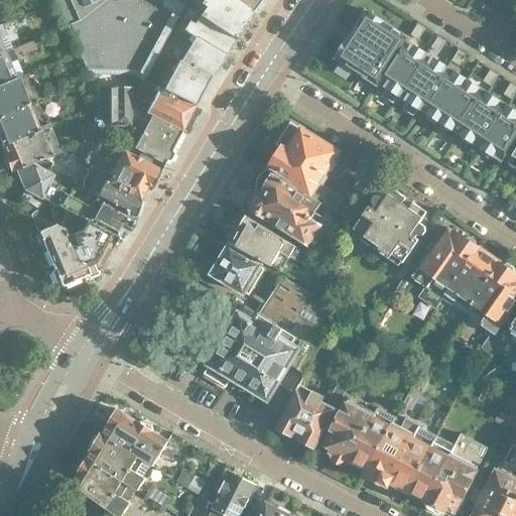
[(54,0),(68,28),(79,21),(105,0),(54,0)]
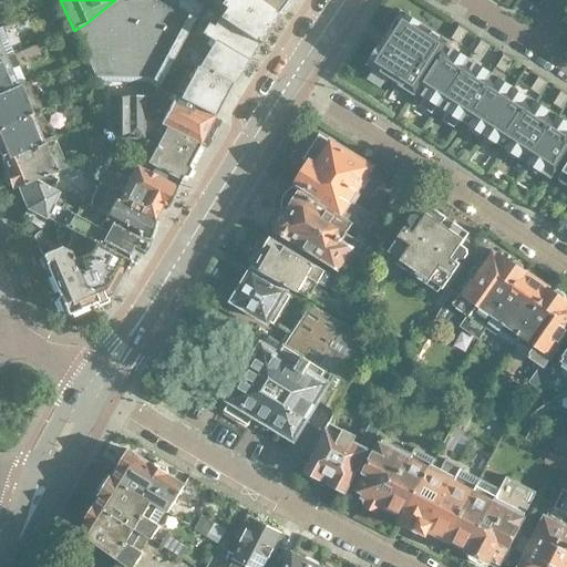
[(115,0),(86,23),(74,31),(96,82),(136,83),(147,83),(151,85),(153,86),(191,17),(178,9),(177,0),(115,0)]
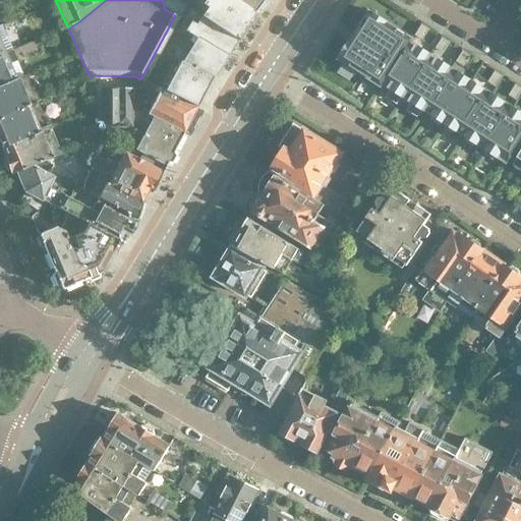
[(235,0),(183,0),(175,13),(180,16),(174,25),(219,52),(226,56),(236,39),(237,39),(254,12),(235,0)]
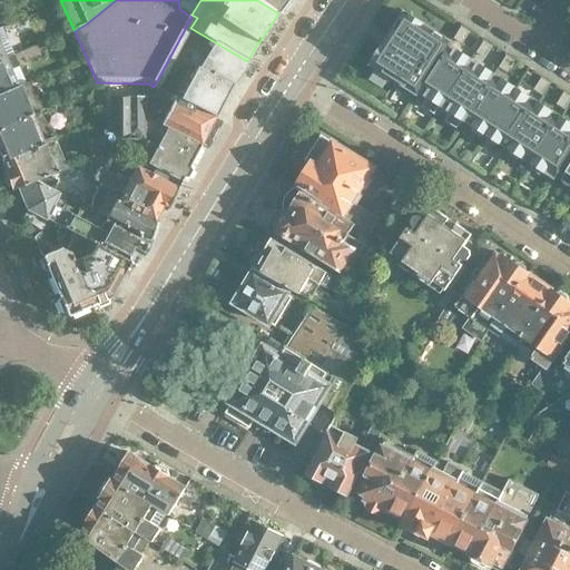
[(257,0),(278,13),(287,0),(257,0)]
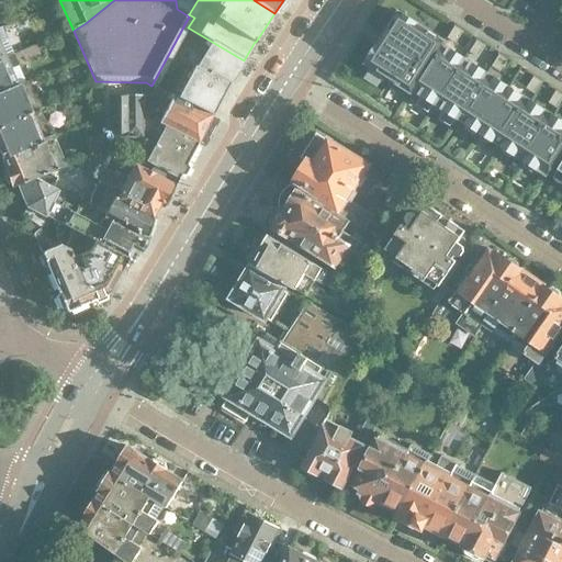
[(44,12),(49,24),(59,20),(55,8),(44,12)]
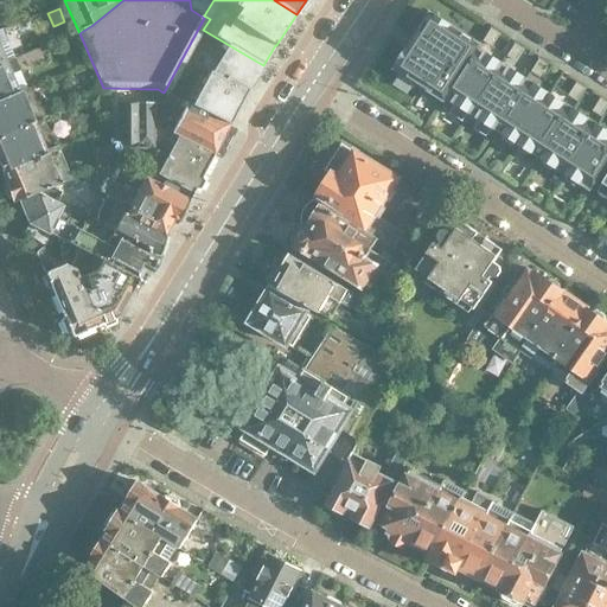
[(479,44),(430,13),(428,16),(425,12),(417,12),(410,24),(413,30),(417,33),(413,40),(461,72),(479,44)]
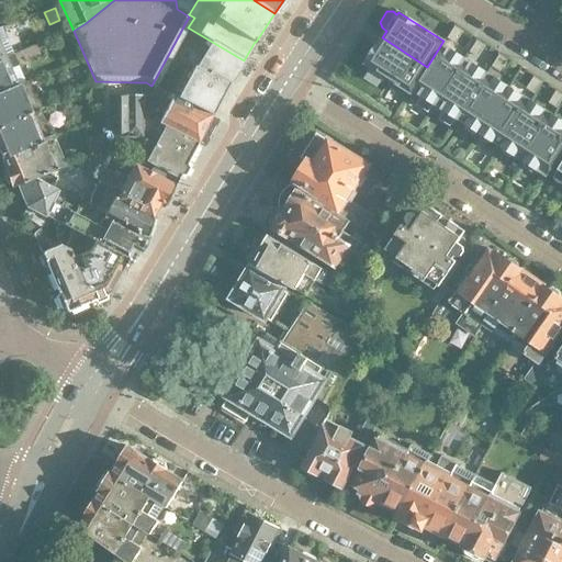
[(0,58),(13,54),(7,37),(2,26),(0,26),(0,58)]
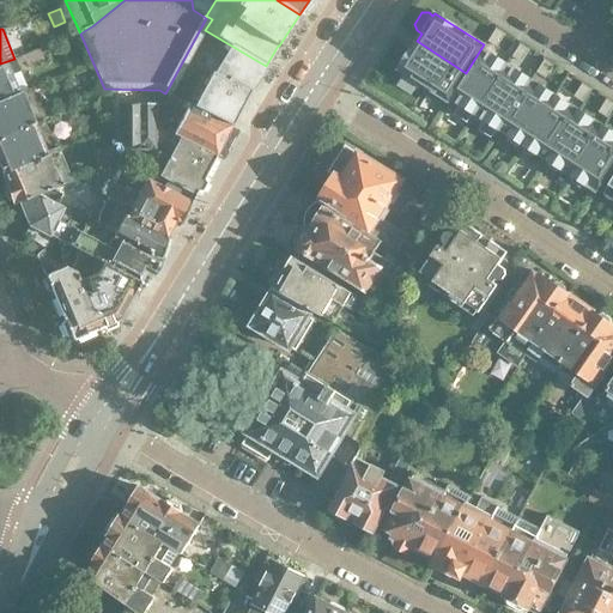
[(504,35),(496,29),(489,41),(497,47),(504,35)]
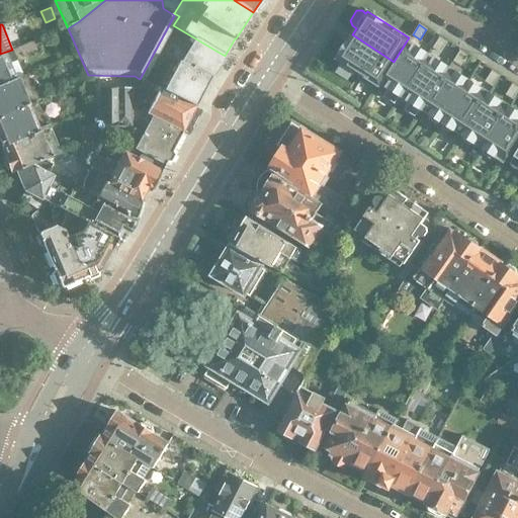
[(159,51),(180,62),(190,68),(192,65),(211,76),(216,70),(210,64),(213,58),(218,52),(173,25),(159,51)]
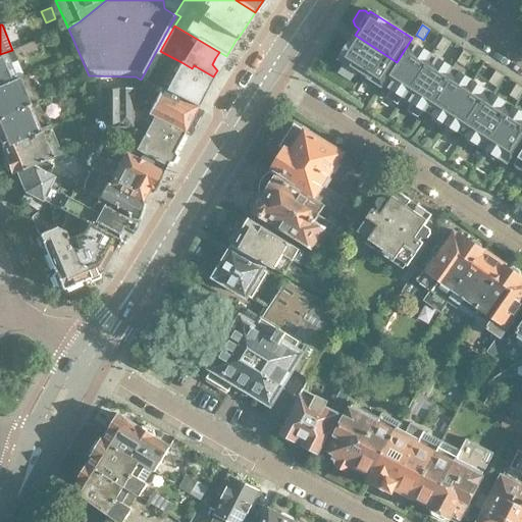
[(397,62),(355,35),(340,59),(344,62),(342,66),(341,71),(352,77),(356,75),(359,71),(381,86),(397,62)]
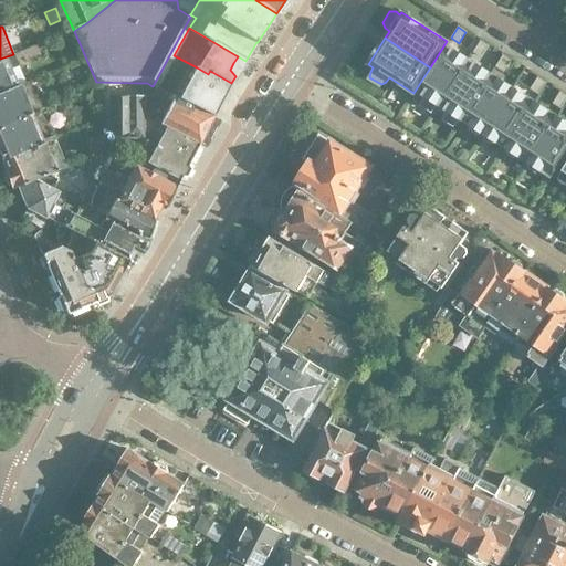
[(438,105),(467,59),(452,50),(451,51),(446,46),(448,42),(447,41),(430,67),(413,93),(415,94),(418,90),(423,94),(422,95),(425,96),(437,104),(438,105)]
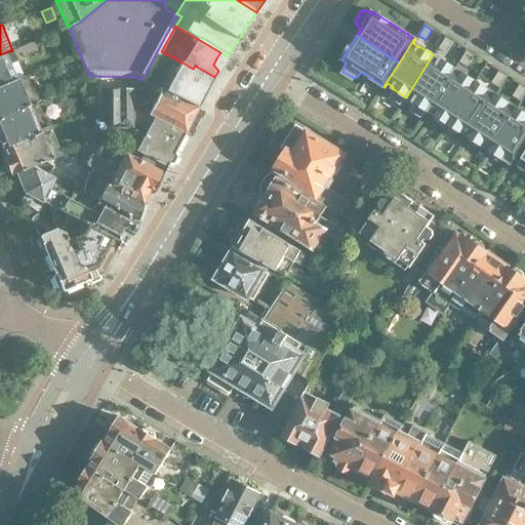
[(445,38),(439,48),(446,52),(452,42),(445,38)]
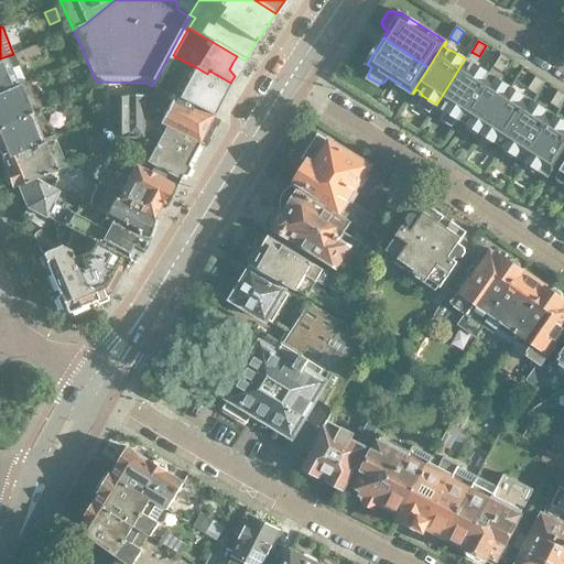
[(36,45),(21,52),(24,60),(40,53),(36,45)]
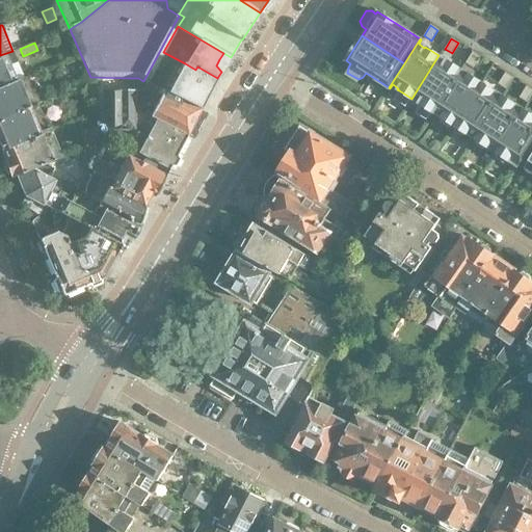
[(12,51),(0,55),(0,86),(18,79),(24,77),(17,61),(12,51)]
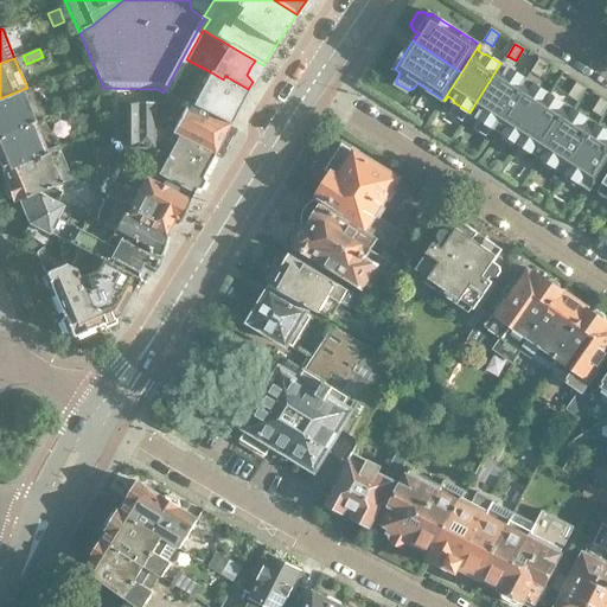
[(168,93),(191,104),(190,106),(229,125),(232,117),(231,116),(242,95),(244,96),(248,89),(225,76),(223,80),(211,72),(186,59),(168,93)]
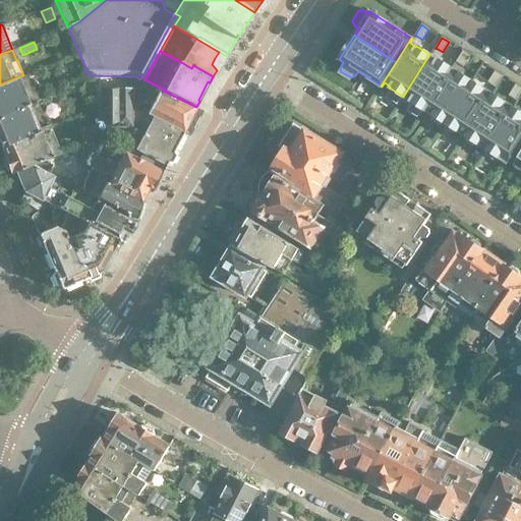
[(469,55),(463,51),(456,61),(463,65),(469,55)]
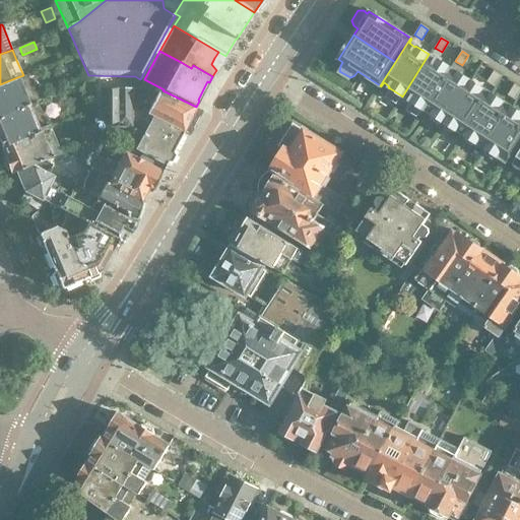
[(423,110),(450,67),(436,59),(436,60),(430,56),(431,55),(429,54),(402,96),(403,96),(404,95),(409,100),(409,101),(410,102),(421,109),(423,110)]
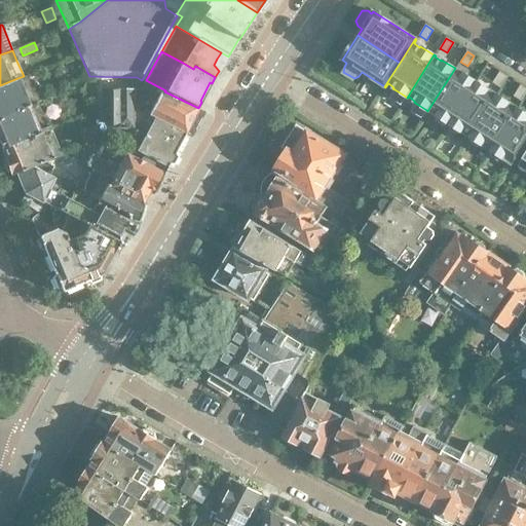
[(448,124),(476,81),(461,73),(461,74),(455,70),(456,69),(455,68),(427,111),(428,111),(429,110),(436,114),(435,115),(436,116),(436,121),(444,126),(448,123),(448,124)]
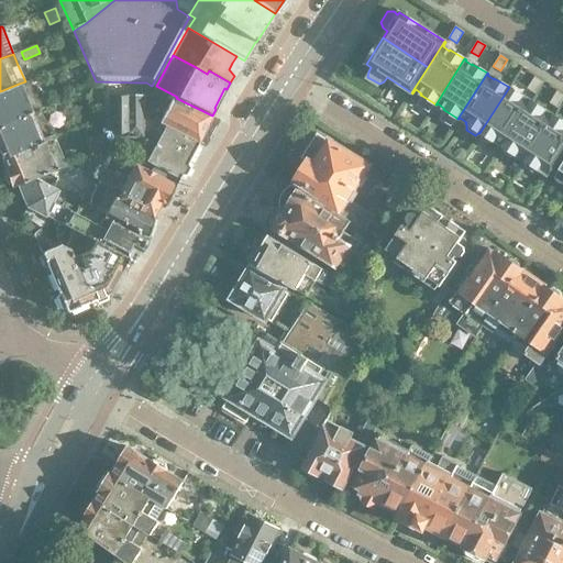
[(534,77),(528,88),(534,94),(542,83),(534,77)]
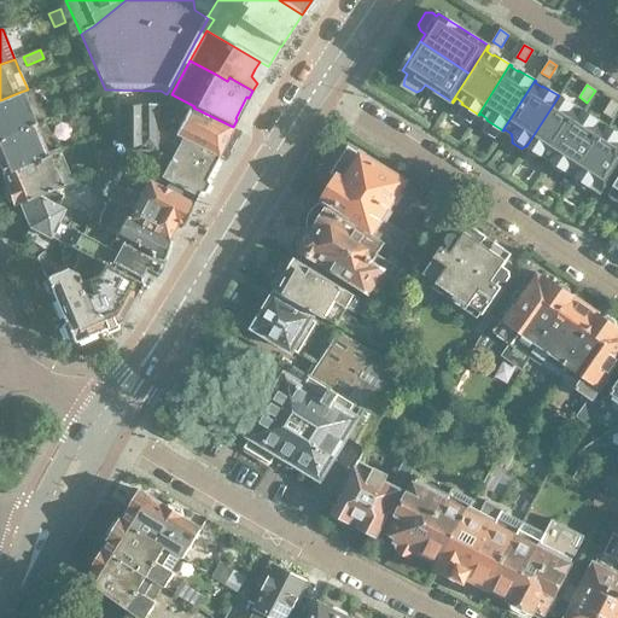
[(21,92),(0,100),(0,138),(44,120),(46,118),(41,108),(39,109),(30,88),(28,89),(21,92)]
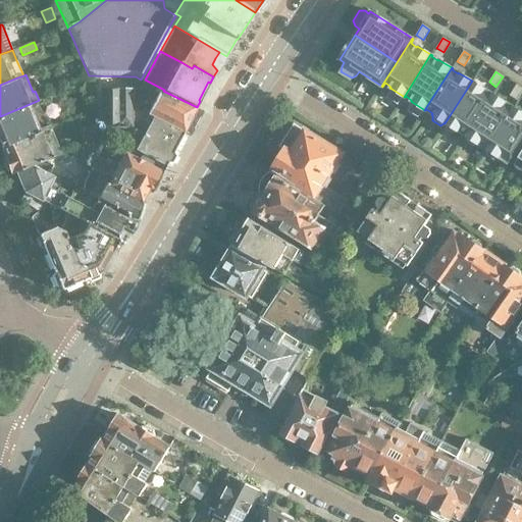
[(125,76),(125,88),(133,88),(139,88),(139,79),(136,76),(125,76)]
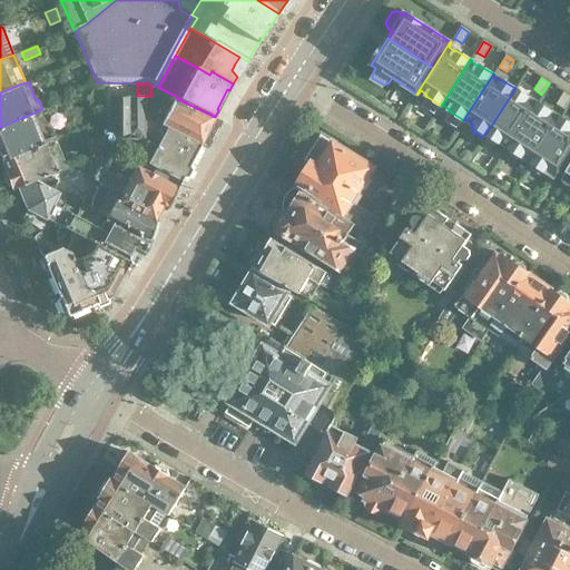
[(509,148),(538,102),(537,101),(536,104),(530,99),(530,98),(516,88),(485,135),(487,135),(485,140),(494,146),(499,143),(501,144),(501,143),(508,147),(507,148),(509,148)]
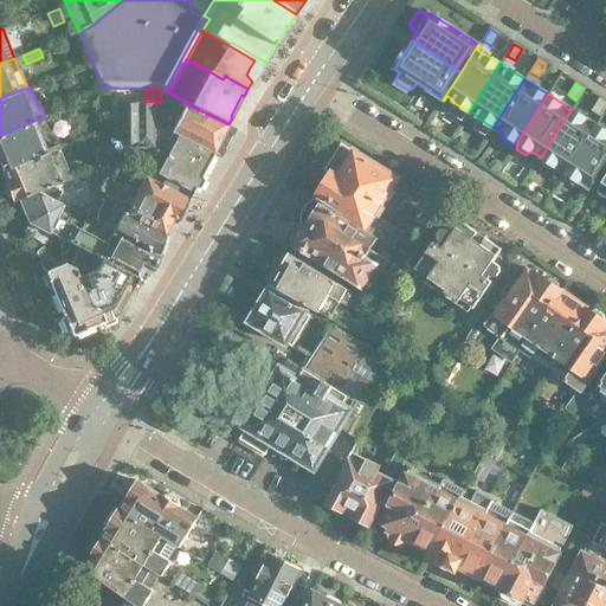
[(605,105),(605,102),(599,98),(592,110),(600,116),(605,105)]
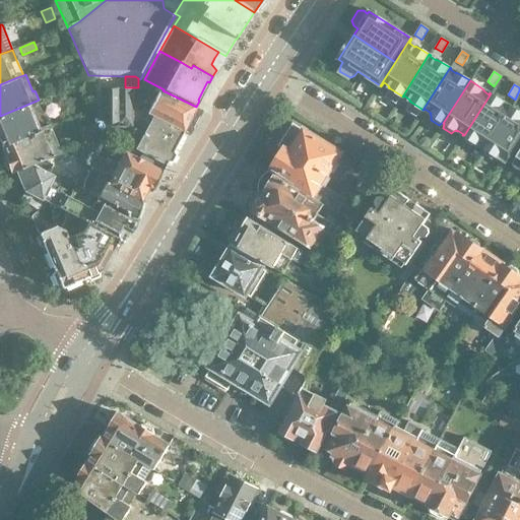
[(51,85),(39,89),(42,96),(54,92),(51,85)]
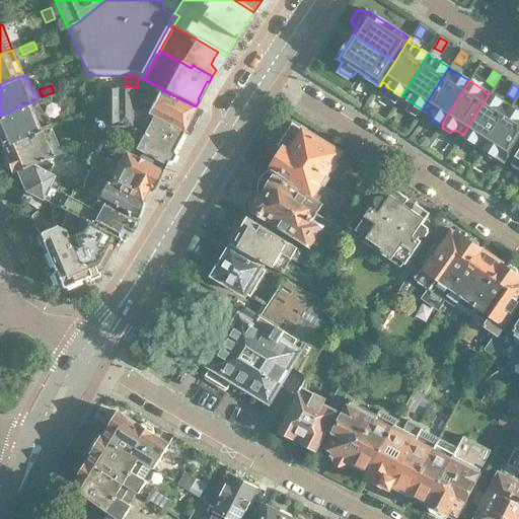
[(132,119),(132,88),(132,87),(125,87),(99,87),(99,122),(115,122),(115,127),(132,128),(132,119)]
